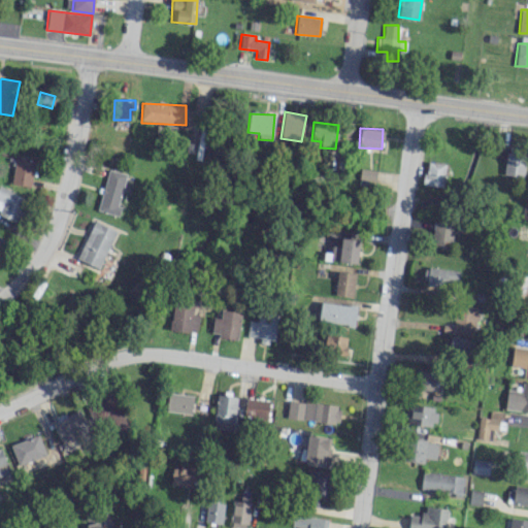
[(502,174),(524,177),(527,155),(506,152),(502,174)]
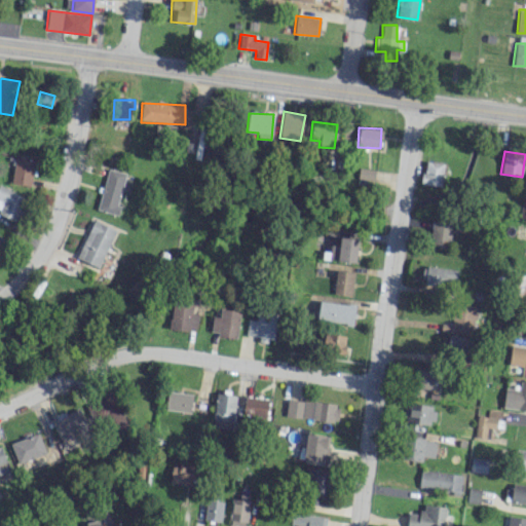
[(31,186),(35,159),(14,157),(11,183),(31,186)]
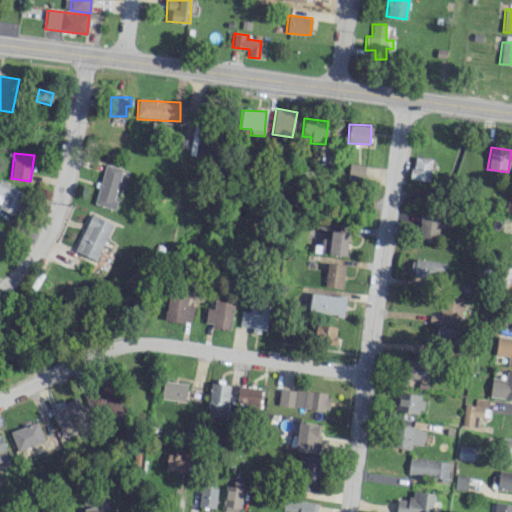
[(429,181),(432,159),(413,156),(410,179),(429,181)]
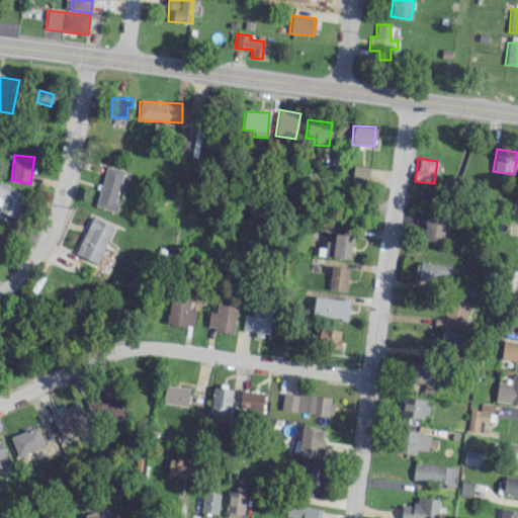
[(367,177),(369,167),(354,165),(352,176),(367,177)]
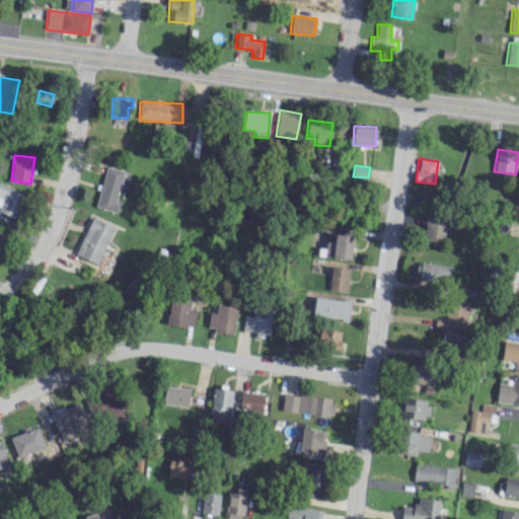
[(117,212),(119,203),(116,203),(124,170),(105,166),(95,207),(117,212)]
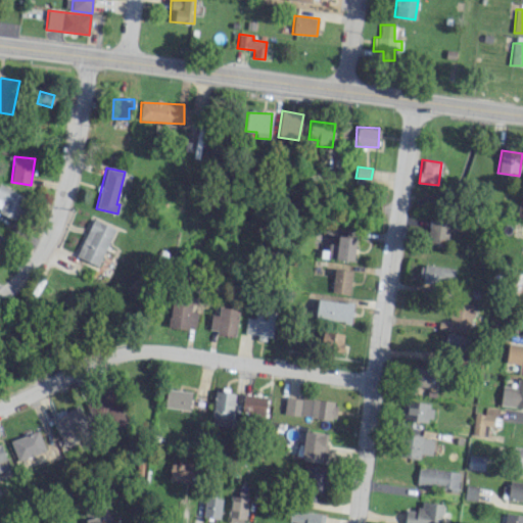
[(0,211),(16,219),(26,195),(0,184),(0,211)]
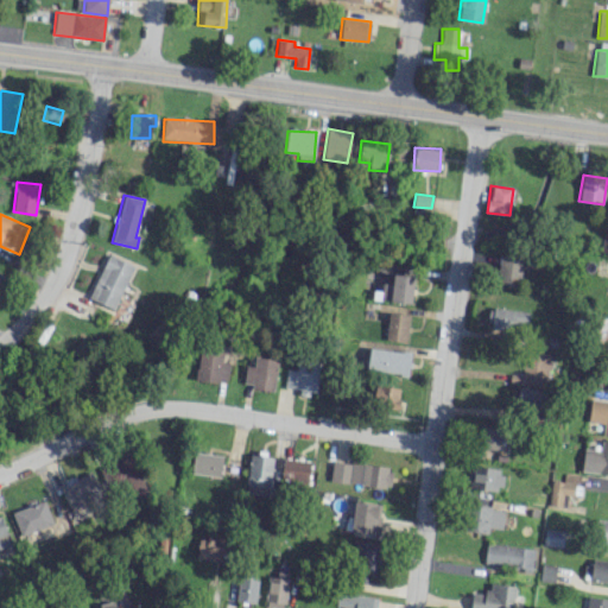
[(134,265),(108,254),(88,298),(114,310),(134,265)]
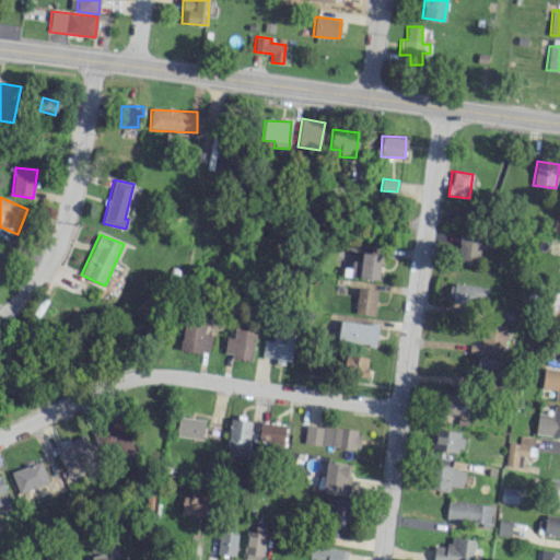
[(458,261),(479,263),(480,236),(459,235),(458,261)]
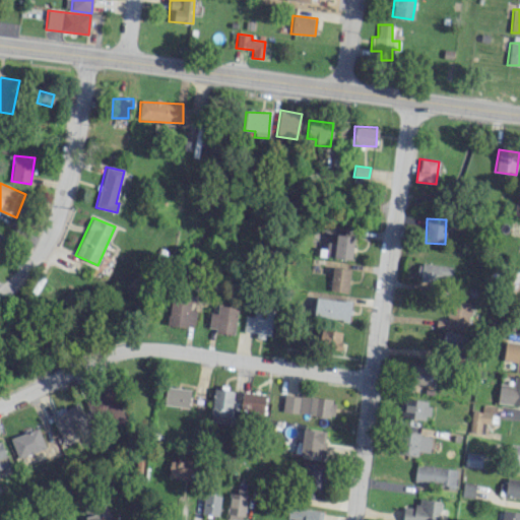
[(351,259),(353,236),(335,235),(335,243),(326,242),(325,257),(351,259)]
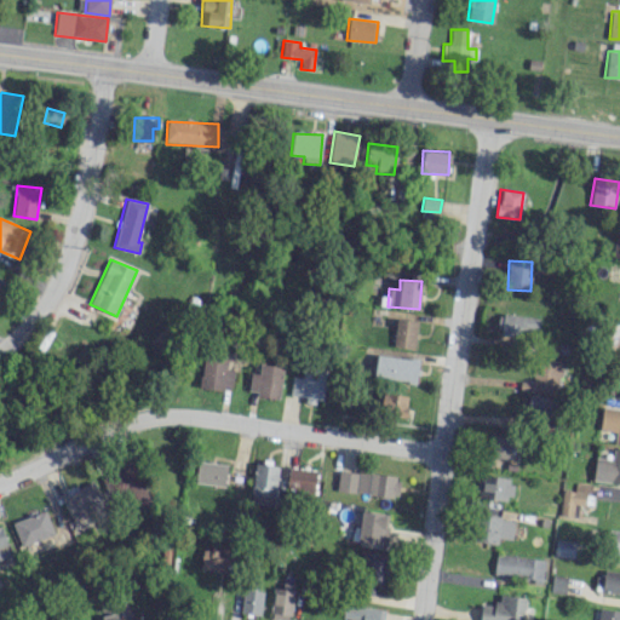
[(500,336),(534,340),(538,319),(503,314),(500,336)]
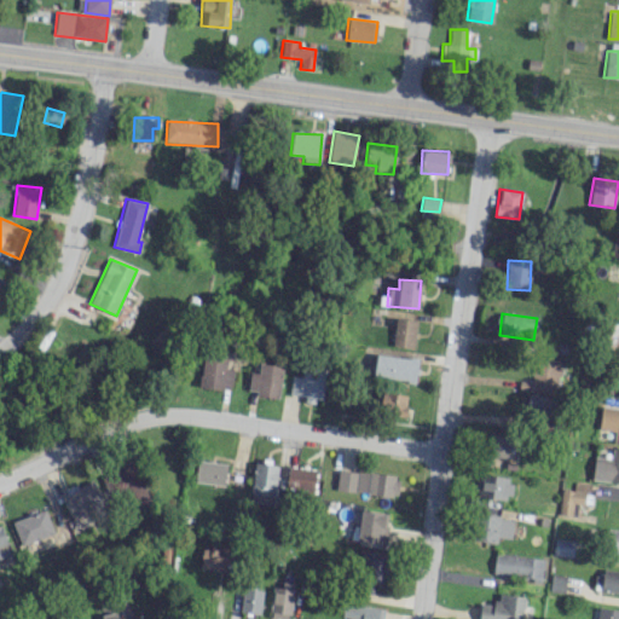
[(416,320),(394,318),(392,346),(414,348),(416,320)]
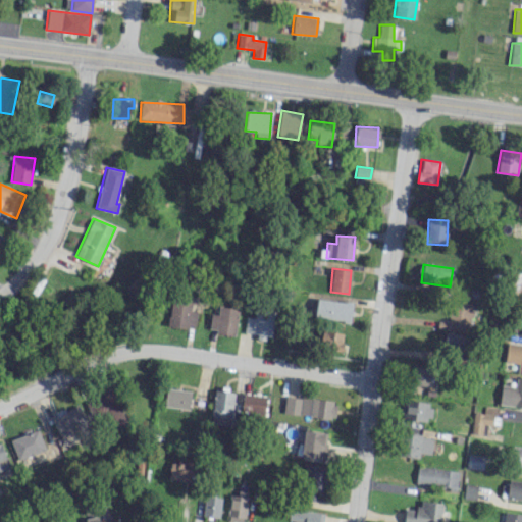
[(352,303),(317,298),(315,316),(350,321),(352,303)]
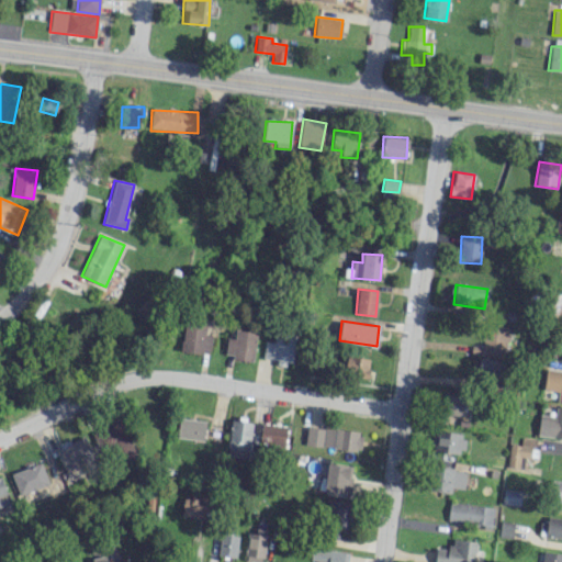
[(205,325),(183,323),(181,350),(210,353),(211,335),(205,335),(205,325)]
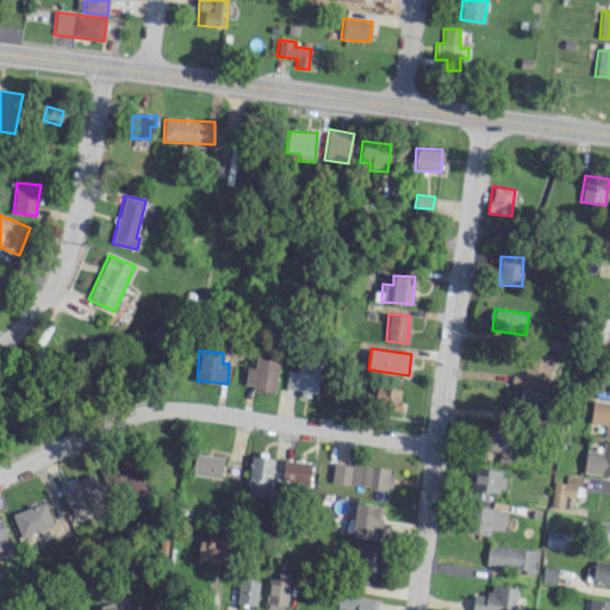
[(551,355),(527,354),(526,373),(511,372),(511,386),(549,387),(551,355)]
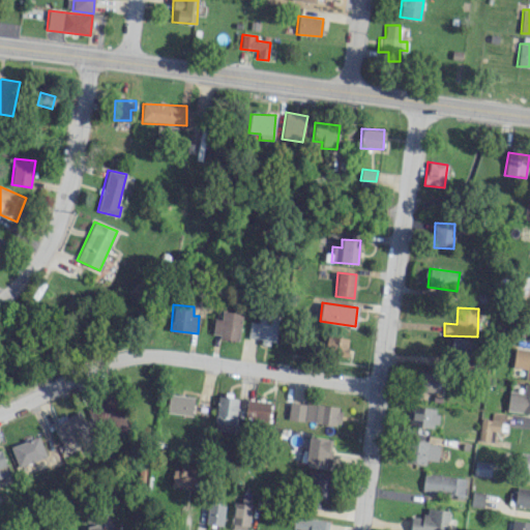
[(214,319),(211,335),(238,341),(242,315),(222,311),(221,319),(214,319)]
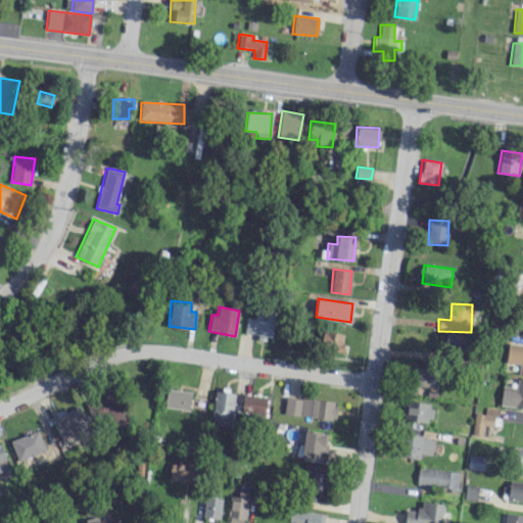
[(254,319),(246,318),(244,335),(272,338),(275,314),(255,312),(254,319)]
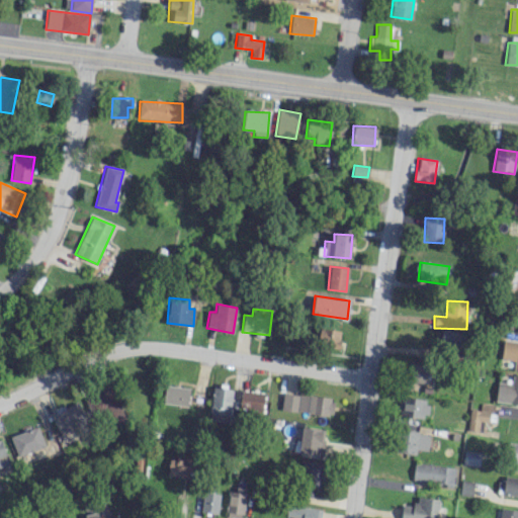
[(339,348),(341,330),(320,327),(318,345),(339,348)]
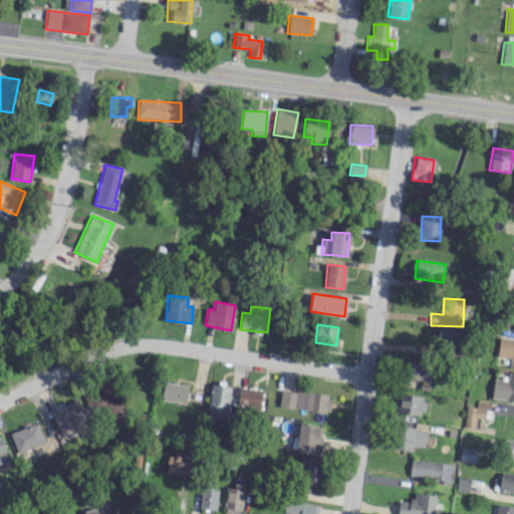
[(457,345),(457,328),(437,329),(438,346),(457,345)]
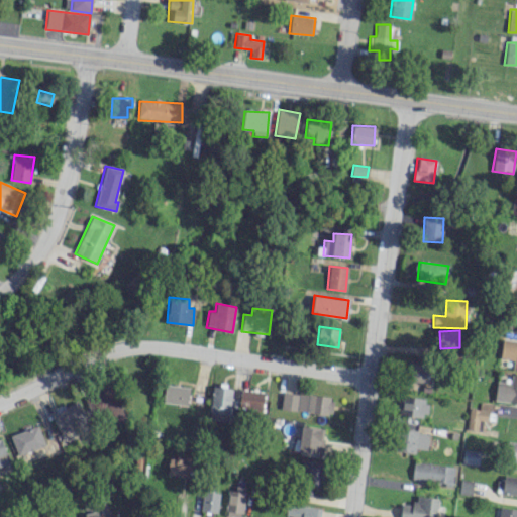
[(516,370),(516,341),(502,340),(500,358),(513,360),(512,370),(516,370)]
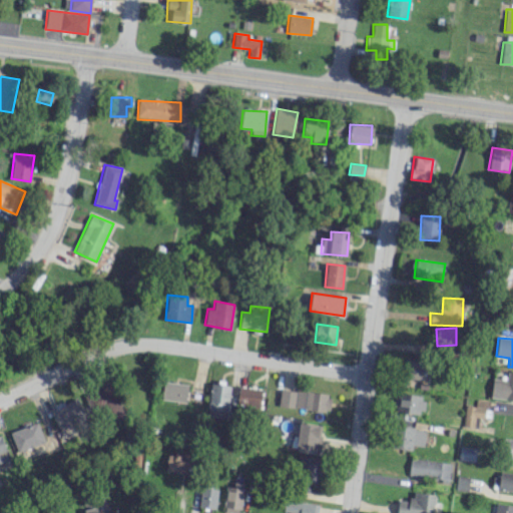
[(428,383),(428,362),(407,361),(406,379),(416,379),(416,383),(428,383)]
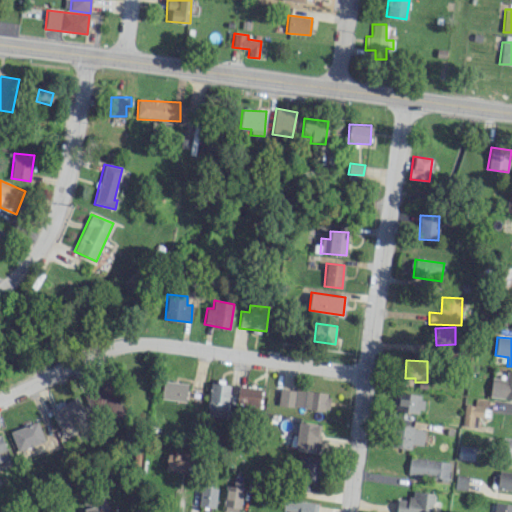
[(489,397),(511,399),(511,371),(506,371),(505,379),(491,378),(489,397)]
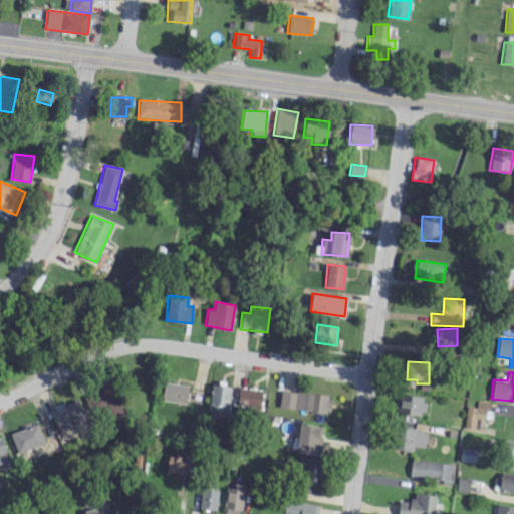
[(188,384),(164,382),(162,401),(186,403),(188,384)]
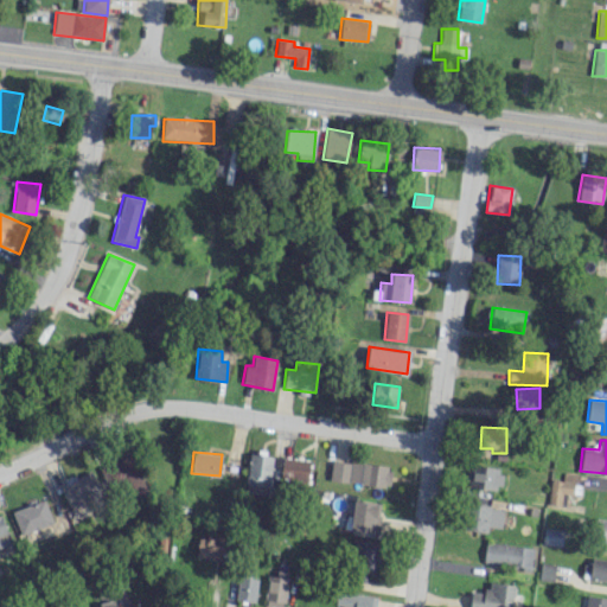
[(117,453),(116,493),(141,494),(142,454),(117,453)]
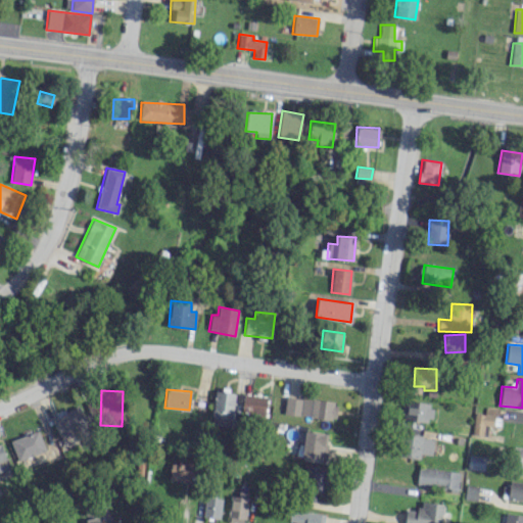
[(234,391),(214,390),(212,425),(233,426),(234,391)]
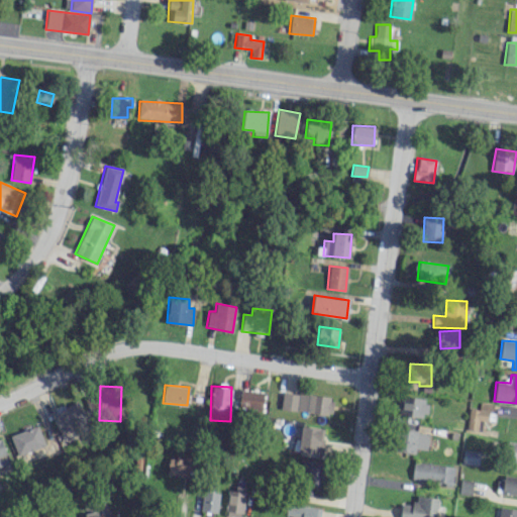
[(264,393),(240,390),(237,409),(262,412),(264,393)]
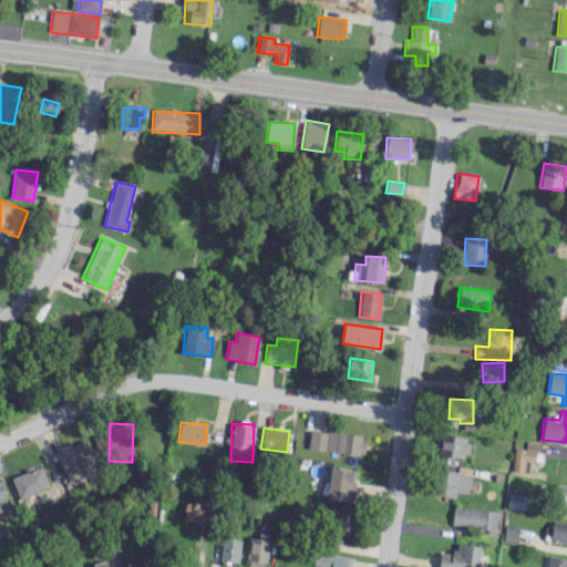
[(363,454),(366,435),(309,430),(307,449),(363,454)]
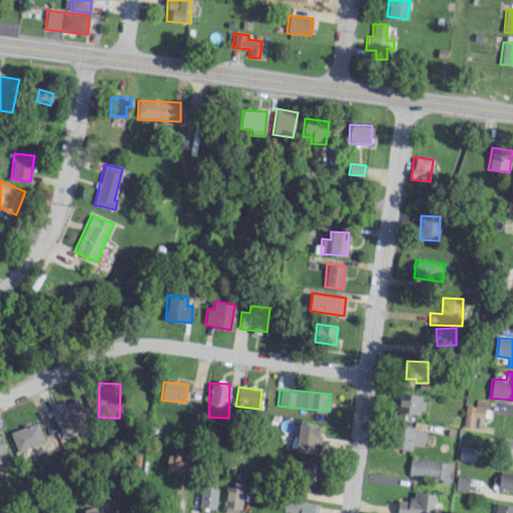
[(424,396),(399,393),(397,411),(422,414),(424,396)]
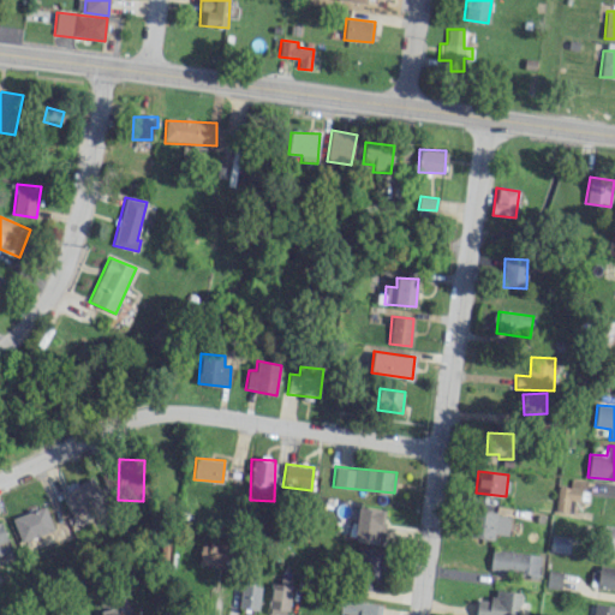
[(569,500),(579,501),(580,490),(585,491),(586,481),(571,478),(569,487),(557,485),(555,511),(568,512),(569,500)]
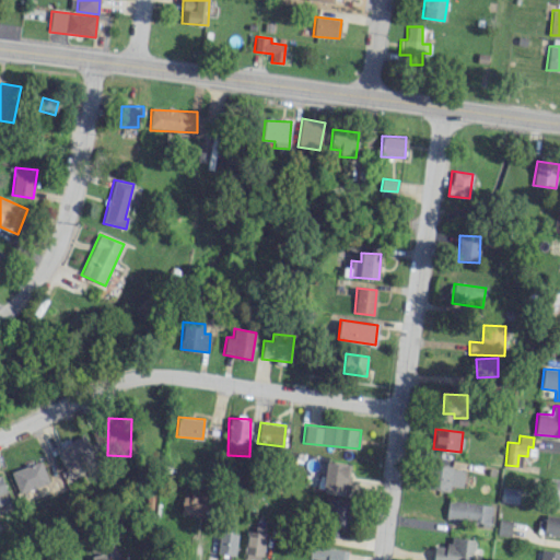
[(94,459),(85,436),(55,447),(63,470),(94,459)]
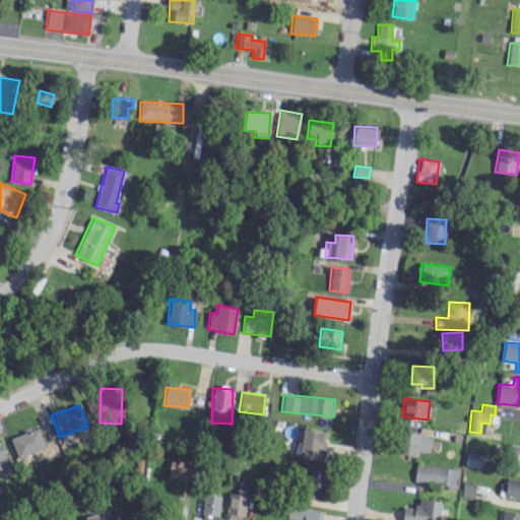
[(16,457),(45,449),(39,428),(10,436),(16,457)]
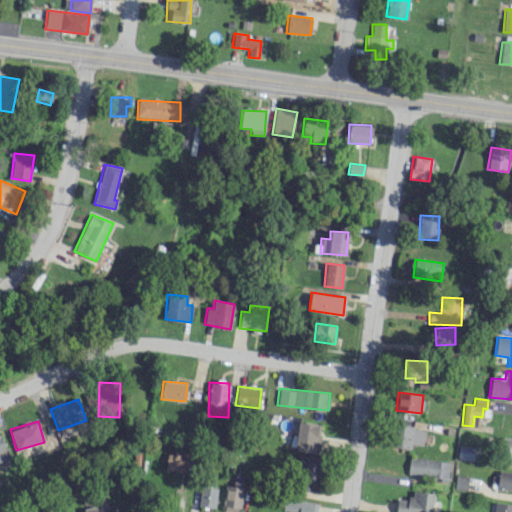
[(294,450),(317,453),(322,425),(298,421),(294,450)]
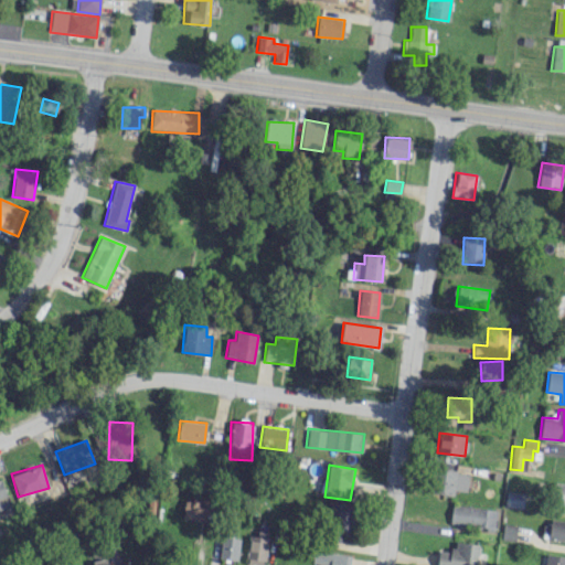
[(468,472),(437,469),(435,493),(454,494),(454,491),(466,492),(468,472)]
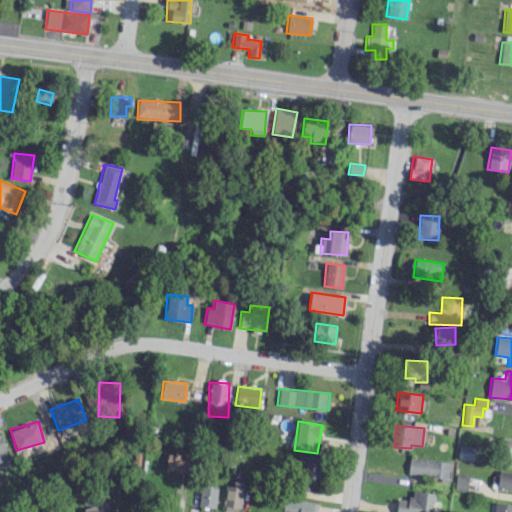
[(0,461),(9,460),(2,434),(0,434),(0,461)]
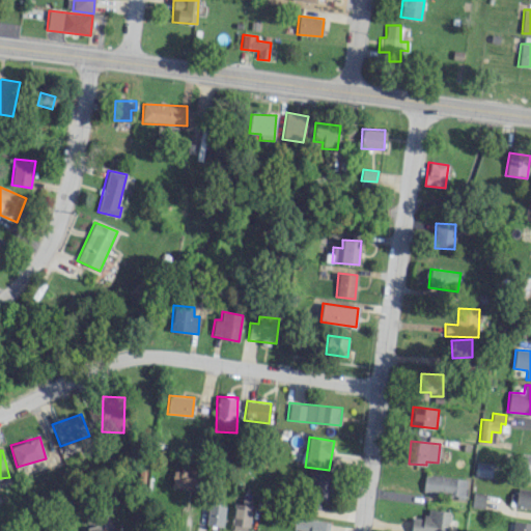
[(530,454),(521,454),(520,474),(530,474),(530,454)]
